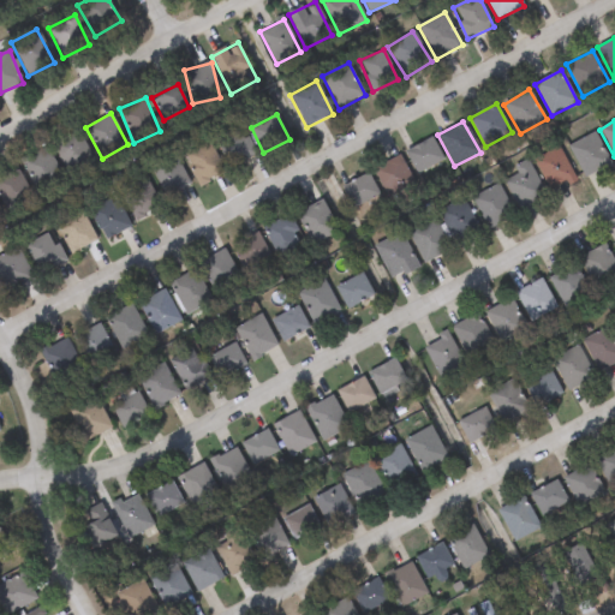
[(215,139),(240,125),(256,155),(231,168),(215,139)]
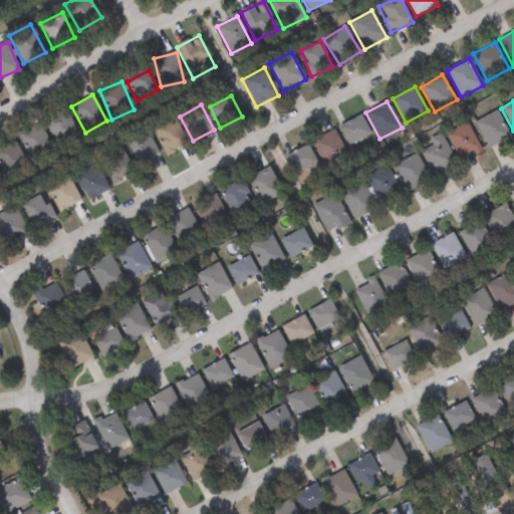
[(45,118),(66,109),(81,142),(60,151),(45,118)]
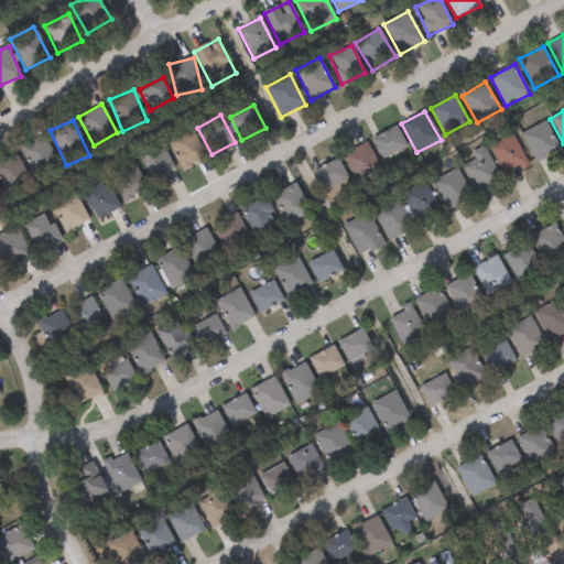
[(521,133),(546,121),(561,151),(537,163),(521,133)]
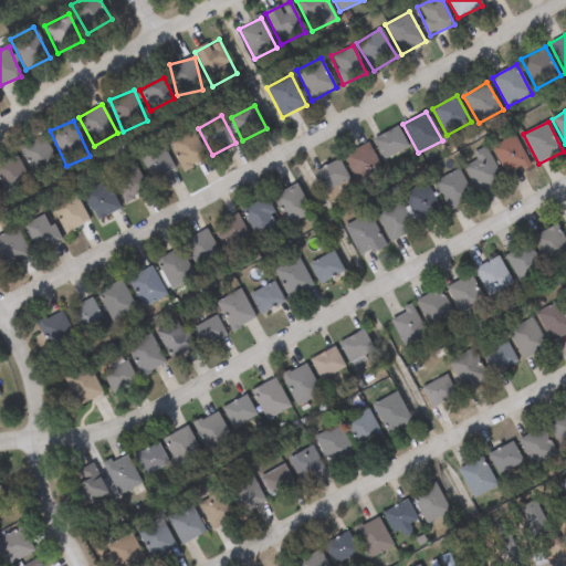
[(373,139),(398,127),(408,148),(383,160),(373,139)]
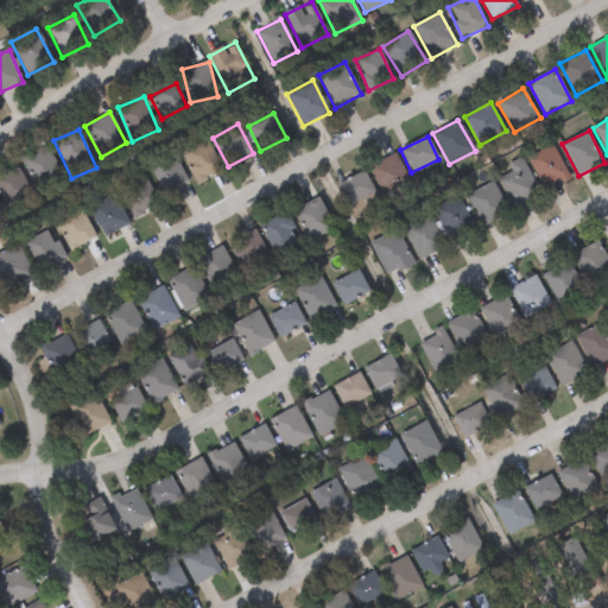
[(182,153),(207,140),(222,170),(197,184),(182,153)]
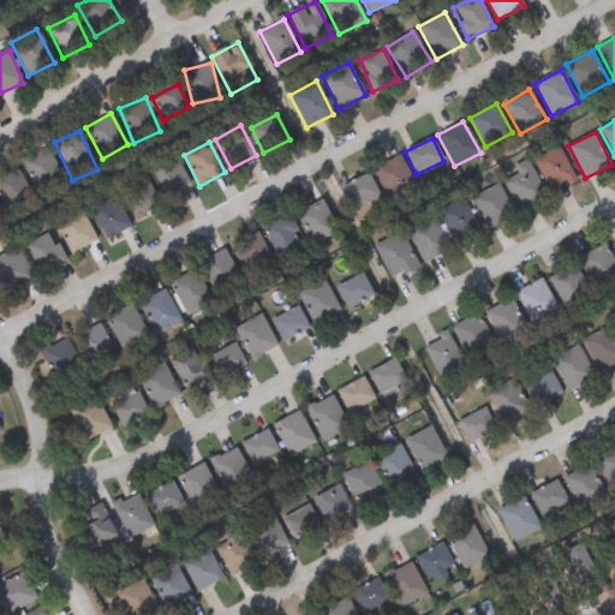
[(61,180),(37,192),(21,159),(46,147),(61,180)]
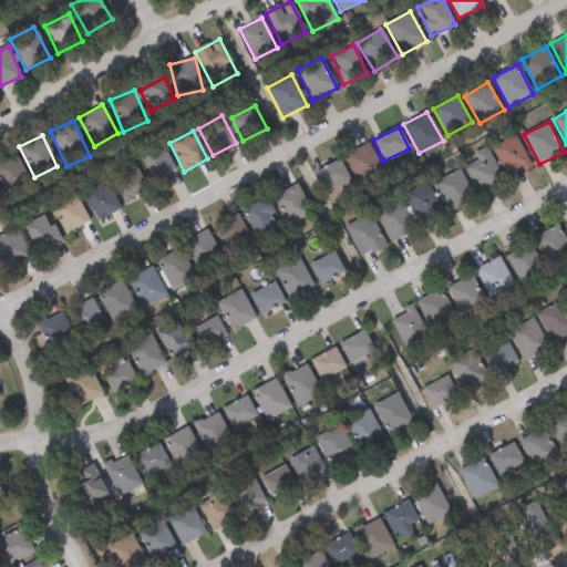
[(506,177),(494,146),(518,137),(531,168),(506,177)]
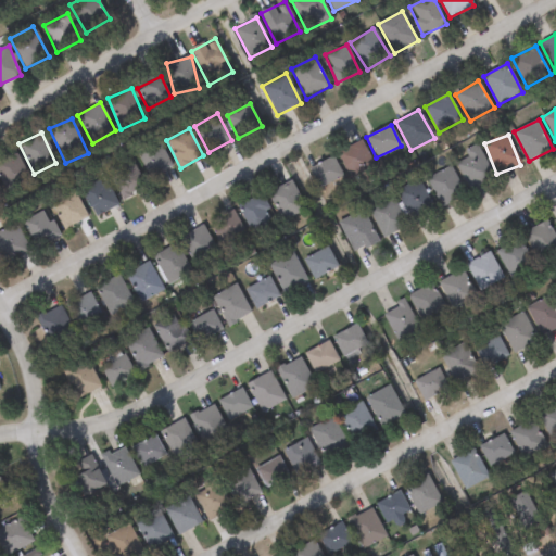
[(172,166),(150,178),(136,151),(158,139),(172,166)]
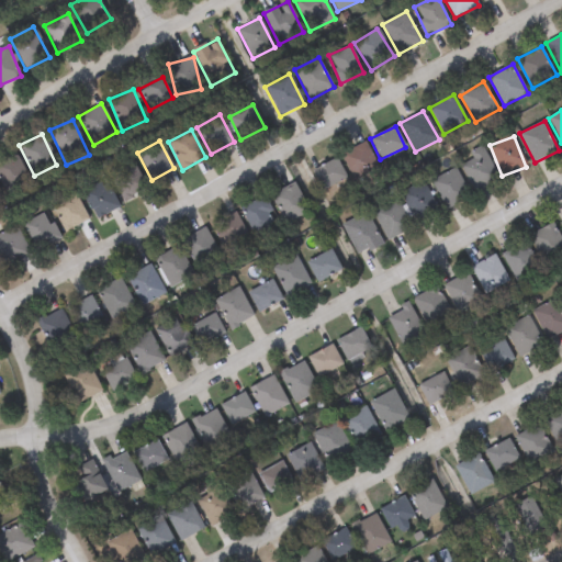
[(352,178),(340,155),(364,142),(377,165),(352,178)]
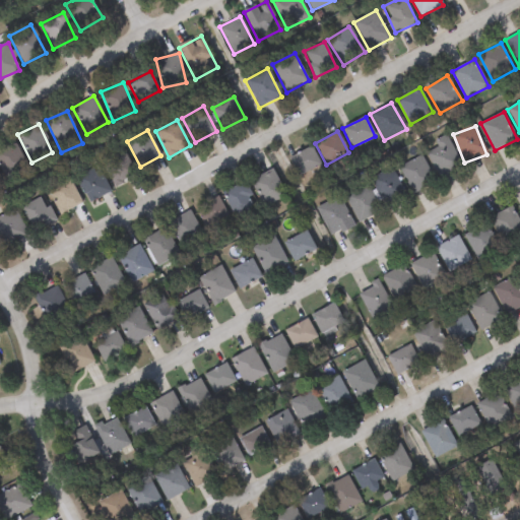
[(444,177),(424,154),(443,138),(462,160),(444,177)]
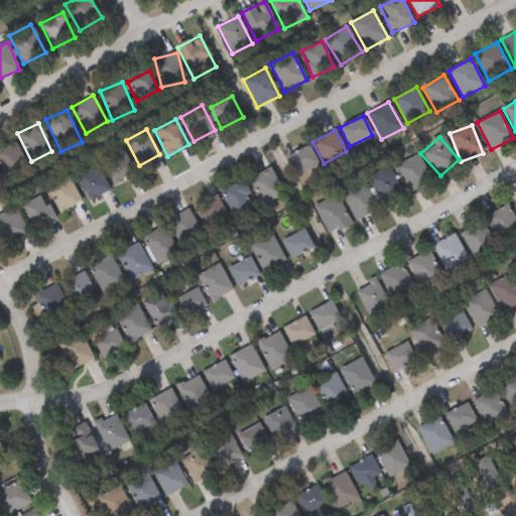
[(0,156),(8,152),(4,145),(16,138),(28,161),(2,175),(0,171),(0,156)]
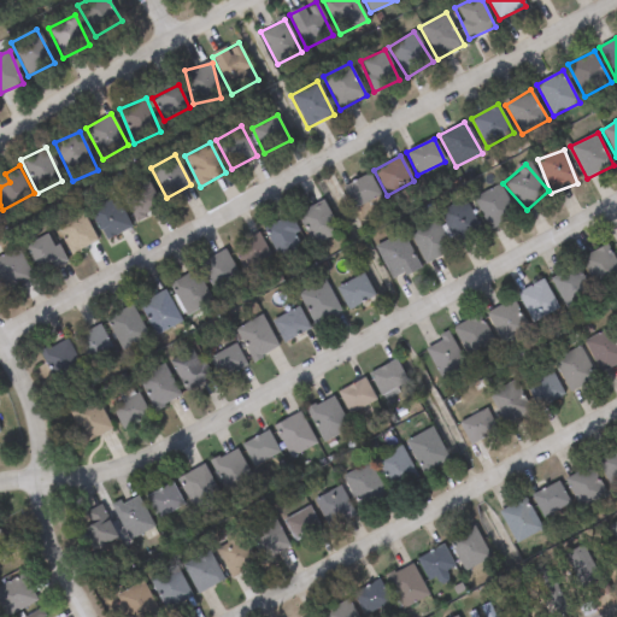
[(380,195),(354,210),(342,187),(369,174),(380,195)]
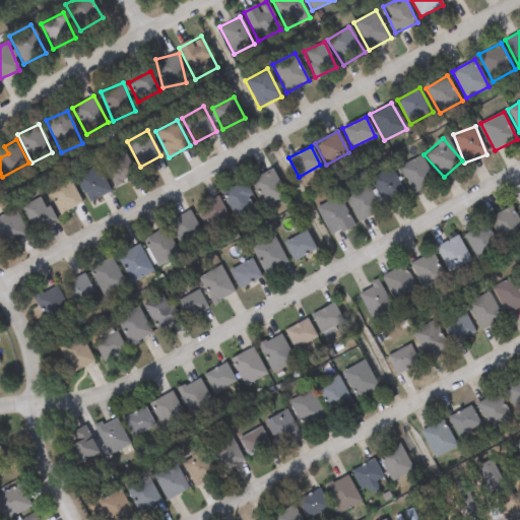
[(100,157),(122,147),(136,176),(113,186),(100,157)]
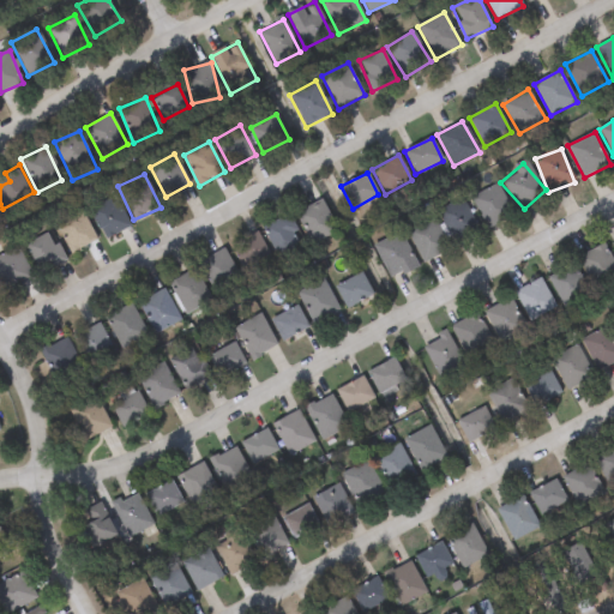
[(471,197),(497,184),(513,215),(487,229),(471,197)]
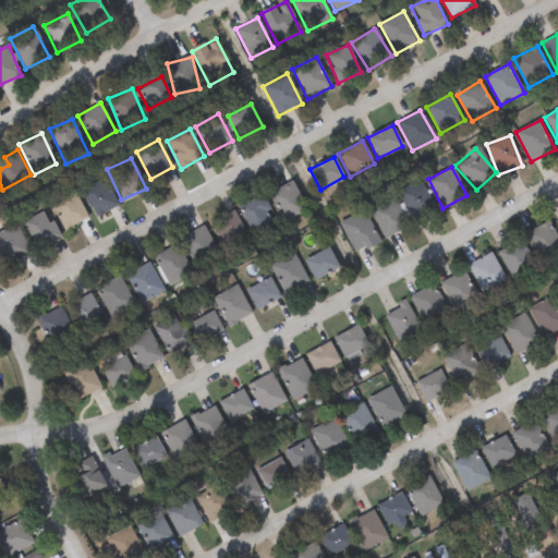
[(93,215),(80,187),(104,177),(117,204),(93,215)]
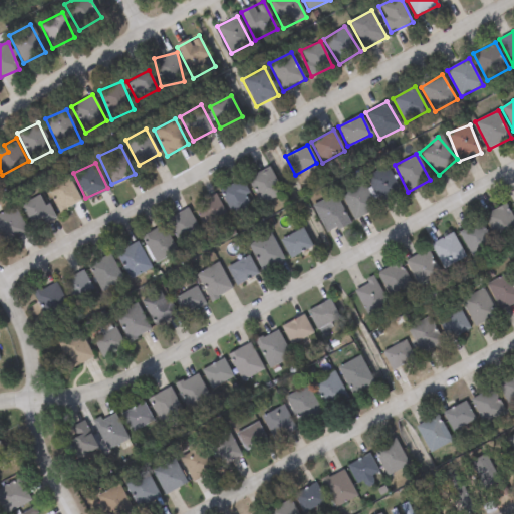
[(380,205),(365,176),(388,166),(402,195),(380,205)]
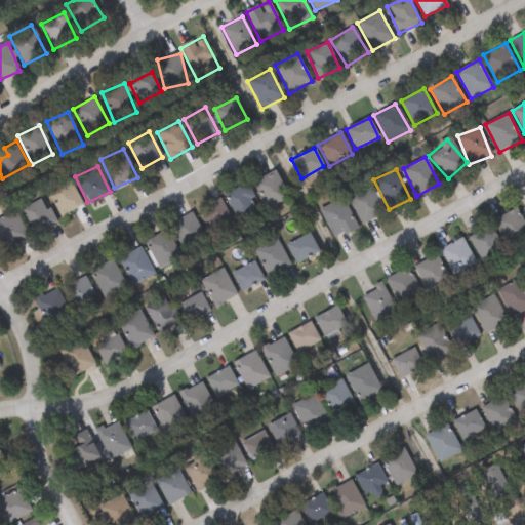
[(266,209),(252,180),(275,170),(288,199),(266,209)]
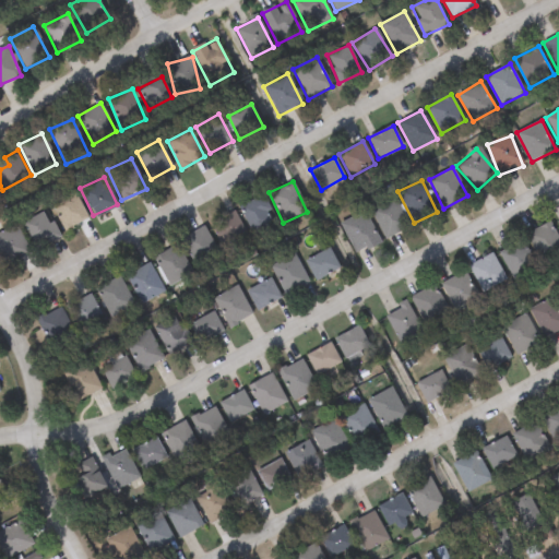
[(49,203),(72,190),(88,218),(64,232),(49,203)]
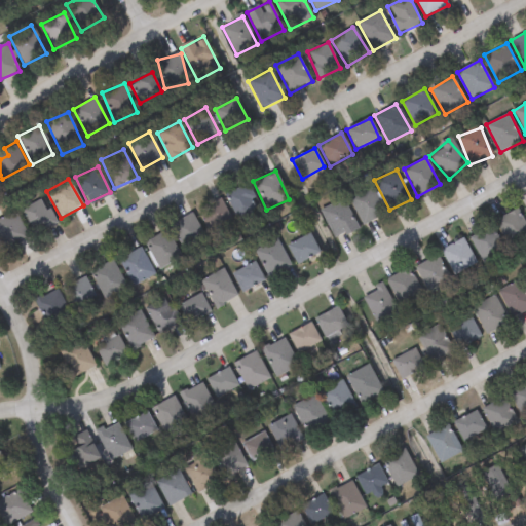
[(260,210),(238,221),(225,195),(247,184),(260,210)]
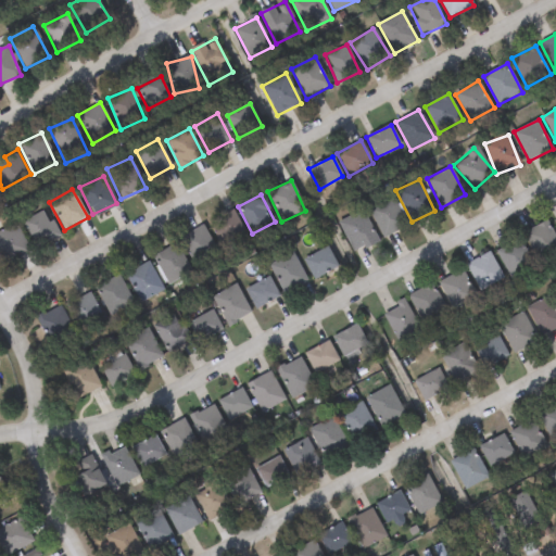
[(368,210),(392,197),(407,225),(383,238),(368,210)]
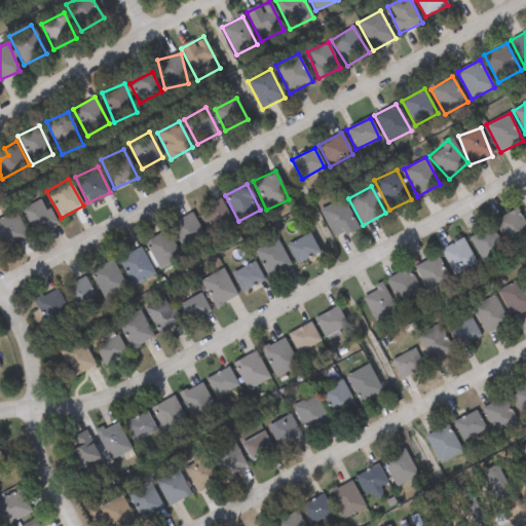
[(21,211),(42,198),(55,222),(34,234),(21,211)]
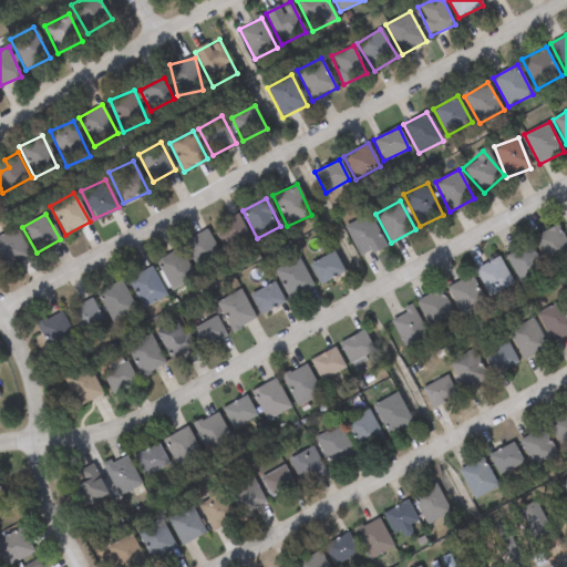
[(249,239),(225,251),(213,226),(237,214),(249,239)]
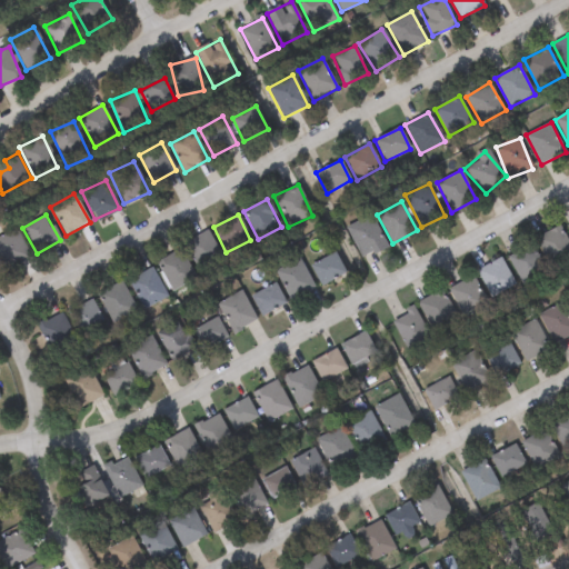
[(387,247),(361,259),(346,227),(371,216),(387,247)]
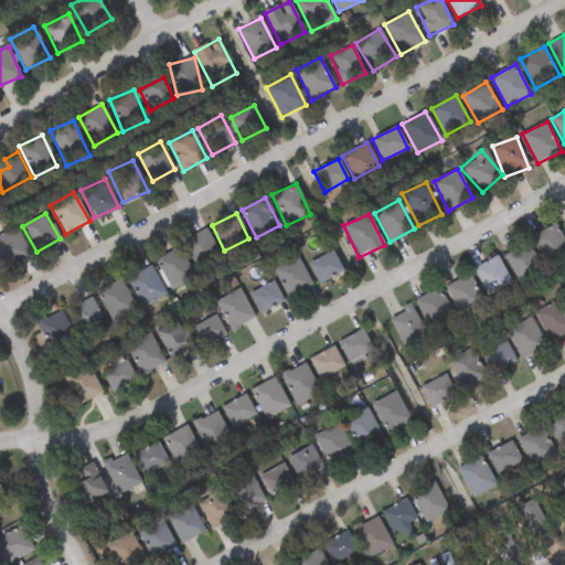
[(564,258),(548,268),(532,236),(555,224),(564,242),(564,258)]
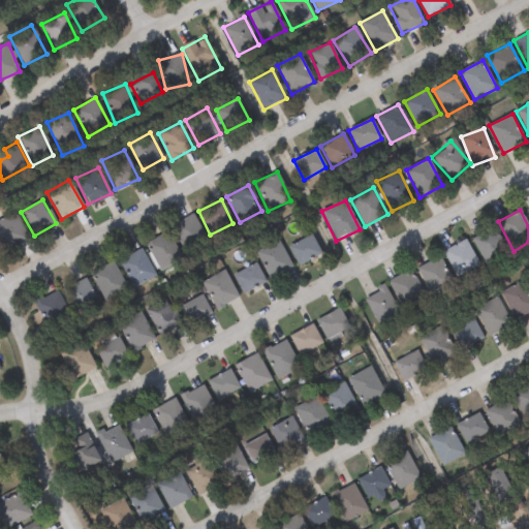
[(9,250),(0,235),(0,219),(12,212),(28,239),(9,250)]
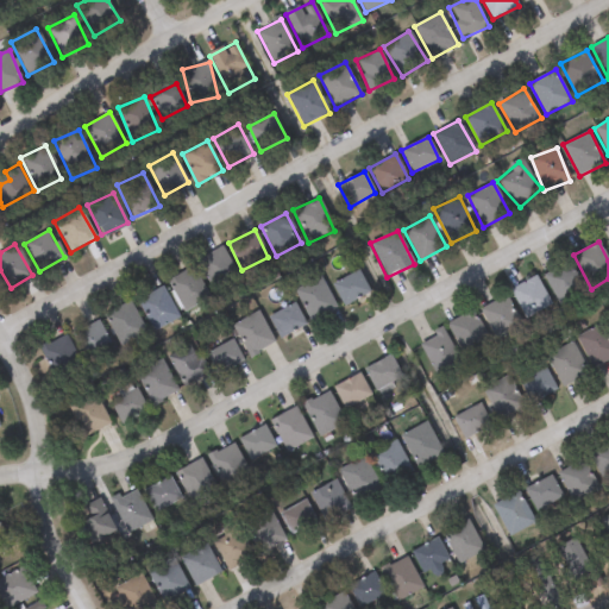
[(214,294),(196,259),(221,246),(239,281),(214,294)]
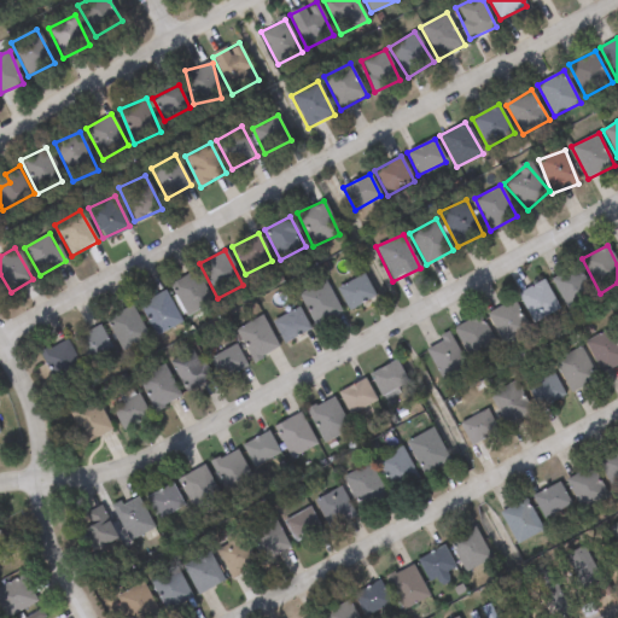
[(552,277),(576,264),(592,296),(567,308),(552,277)]
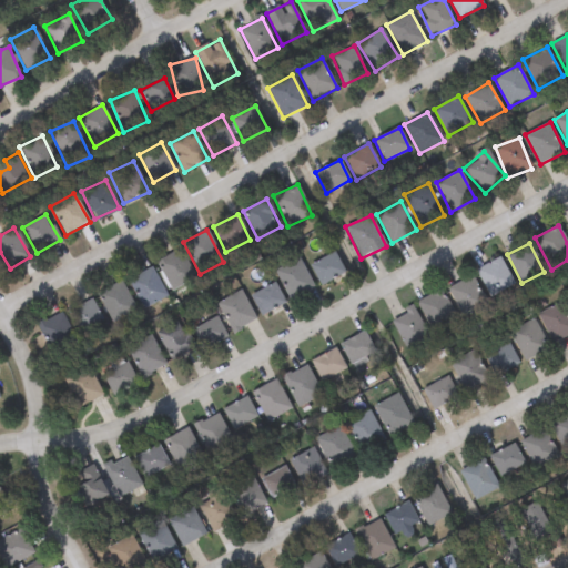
[(155,262),(179,249),(196,277),(173,291),(155,262)]
